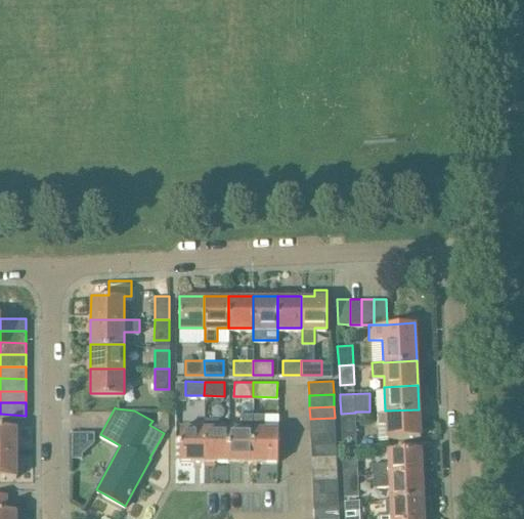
[(385,411),(378,411),(379,436),(420,434),(419,409),(385,411)]
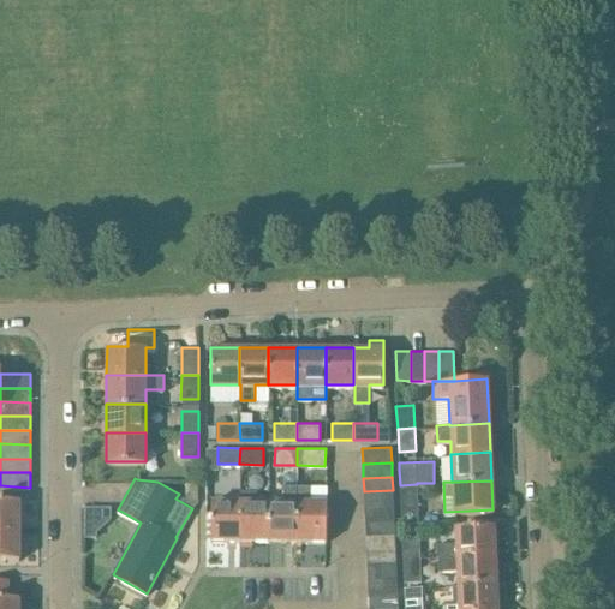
[(268,538),(297,538),(297,484),(284,483),(284,500),(268,500),(268,538)]
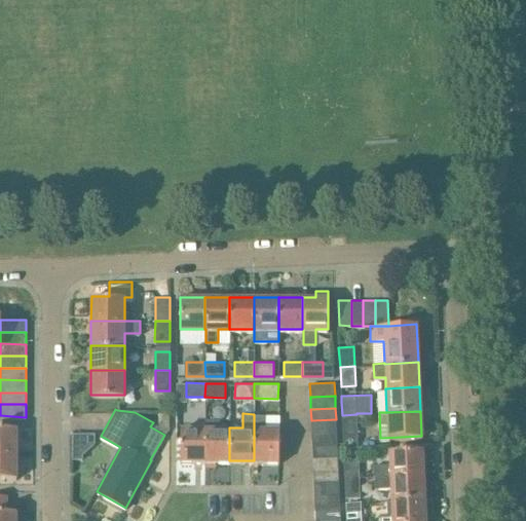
[(265,414),(254,414),(254,460),(278,461),(278,428),(265,428),(265,414)]
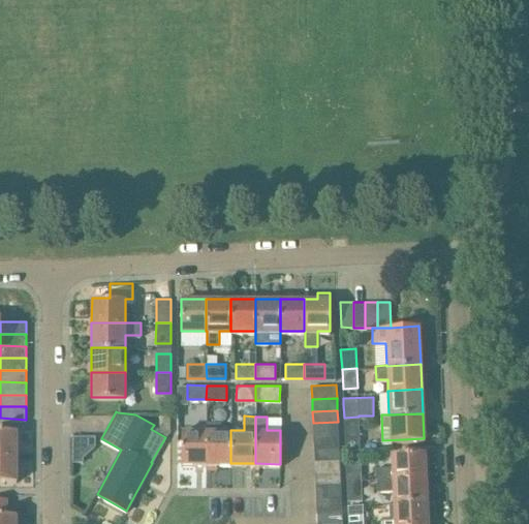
[(359,417),(344,418),(344,437),(345,450),(360,450),(359,436),(359,417)]
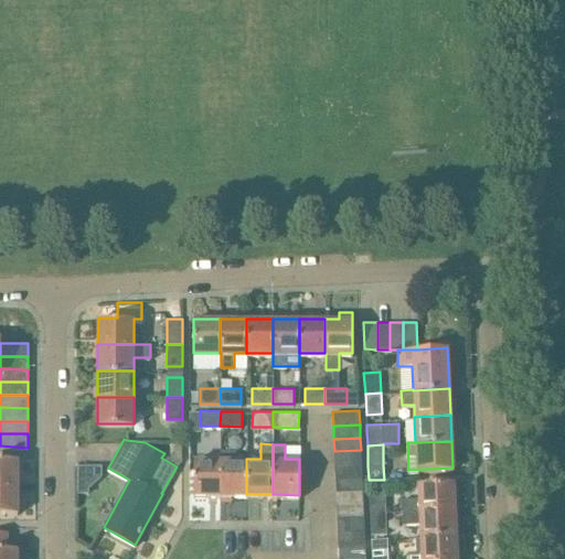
[(220,459),(220,494),(246,494),(246,459),(235,459),(235,450),(220,449),(220,459)]
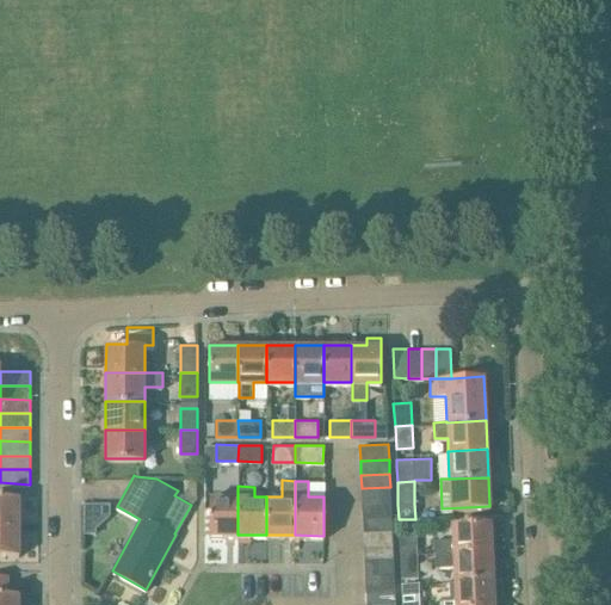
[(362,488),(362,502),(390,501),(390,487),(362,488)]
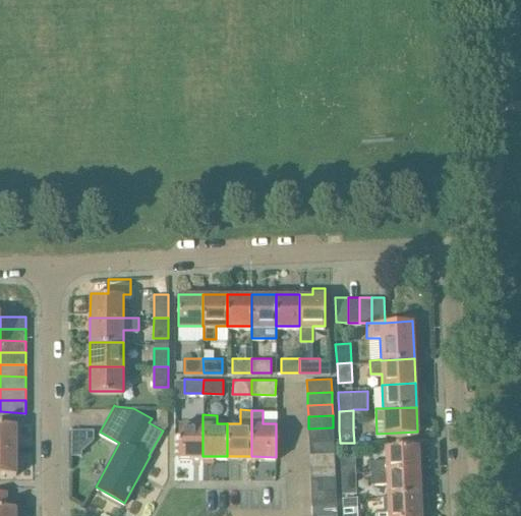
[(0,448),(16,448),(16,423),(0,422),(0,448)]
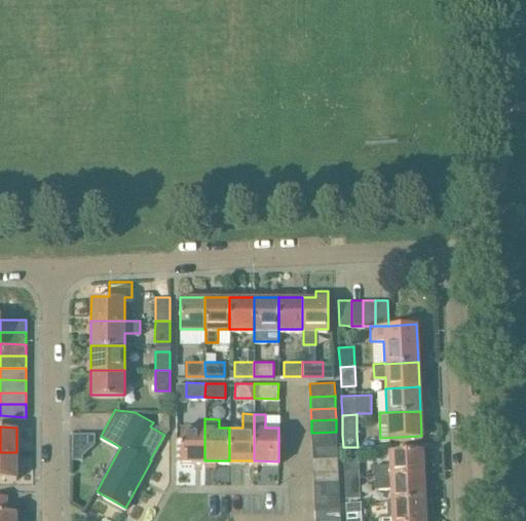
[(204,460),(204,428),(181,426),(180,460),(204,460)]
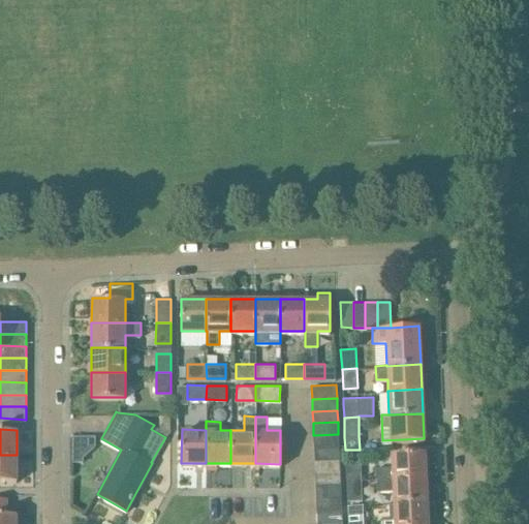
[(68,459),(87,460),(88,434),(69,433),(68,459)]
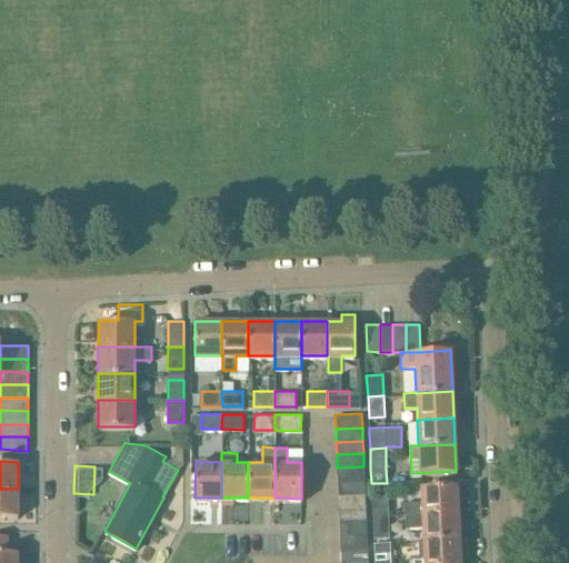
[(337,468),(338,481),(365,480),(363,466),(337,468)]
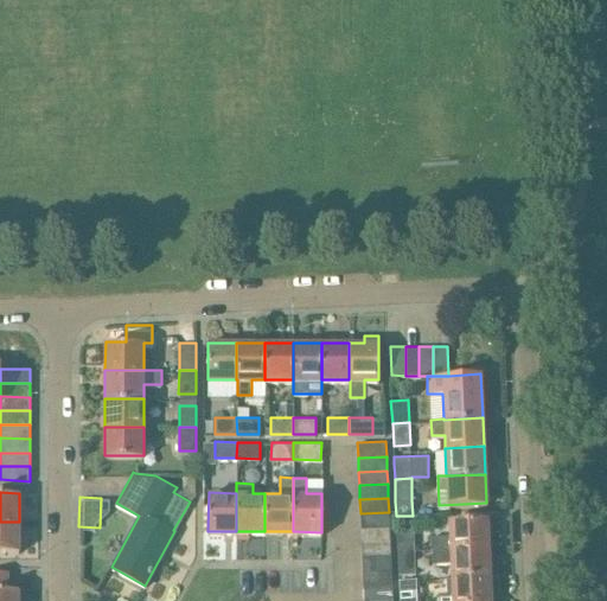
[(360,513),(360,528),(389,526),(389,512),(360,513)]
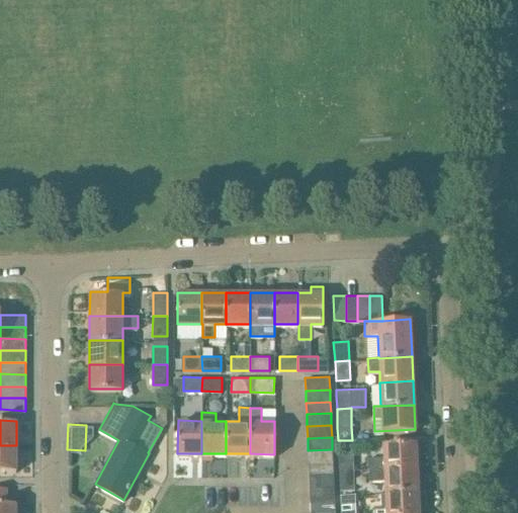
[(368,456),(369,468),(417,466),(416,442),(382,443),(382,455),(368,456)]
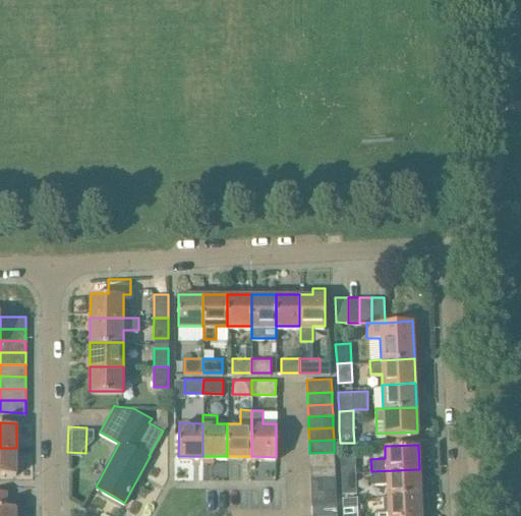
[(0,472),(16,473),(16,448),(0,448),(0,472)]
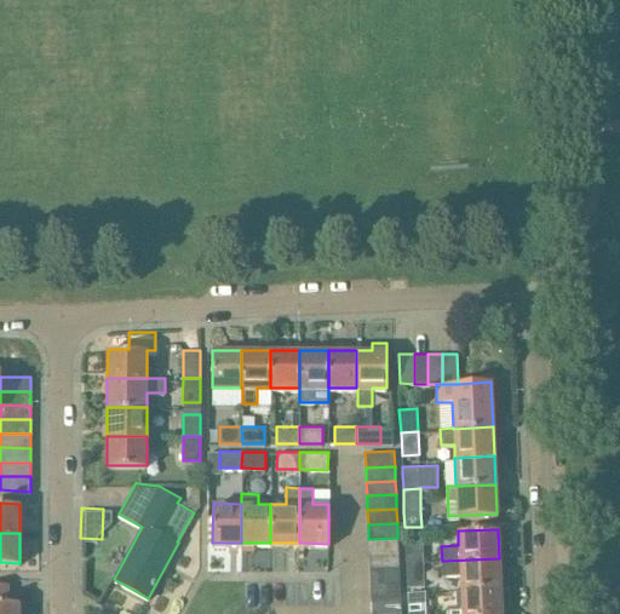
[(368,539),(369,554),(399,552),(397,538),(368,539)]
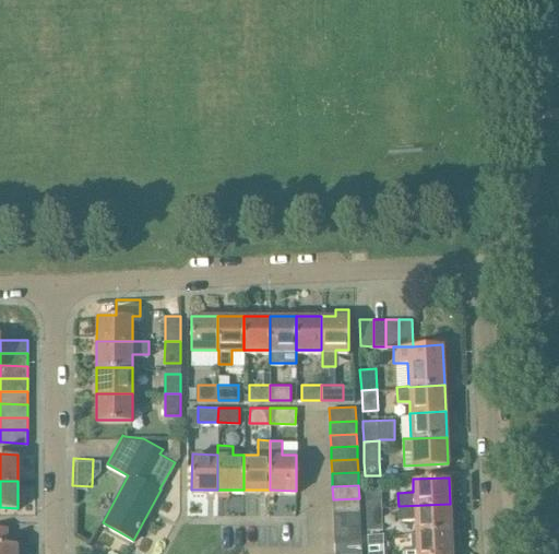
[(366,508),(382,507),(381,486),(366,487),(366,508)]
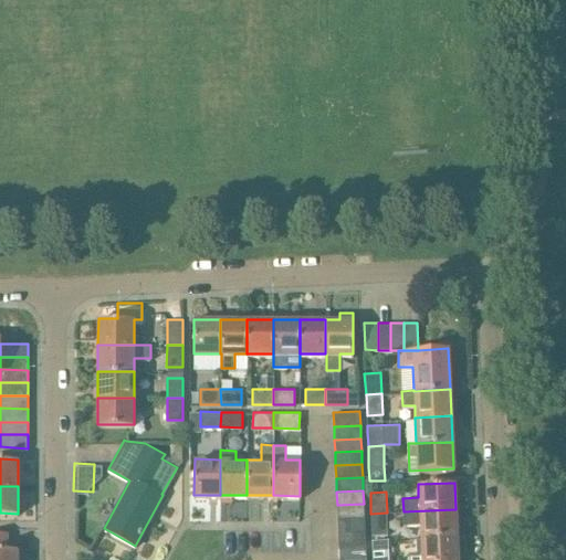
[(337,505),(337,518),(364,517),(364,504),(337,505)]
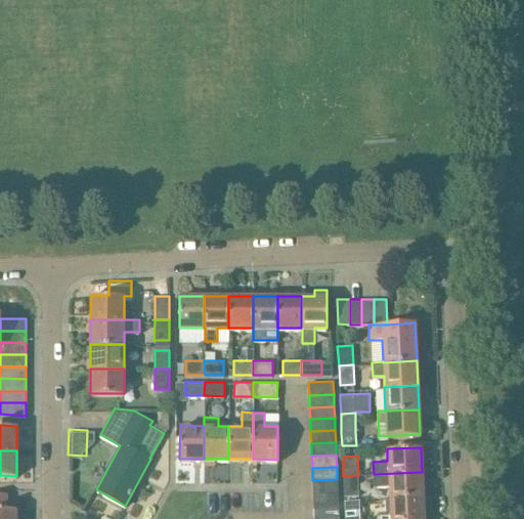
[(389,498),(423,496),(422,472),(374,474),(374,485),(388,484),(389,498)]
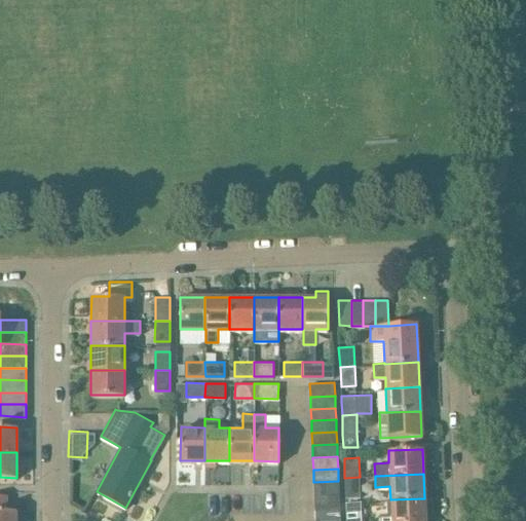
[(360,496),(360,477),(344,478),(345,496),(360,496)]
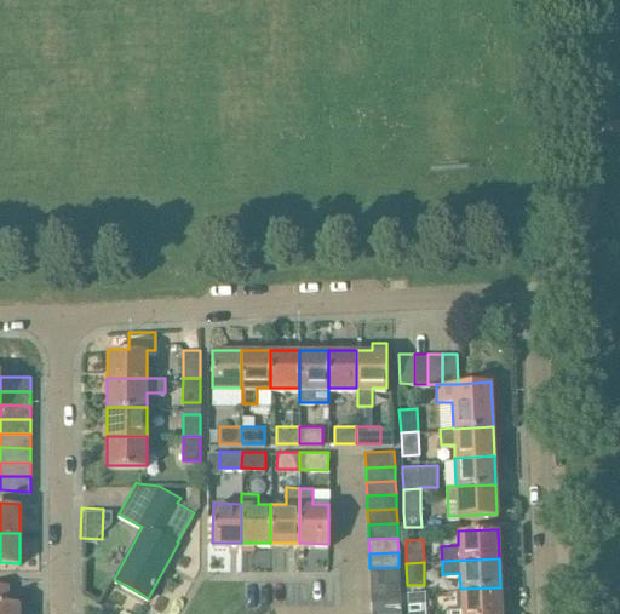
[(369,568),(371,583),(400,581),(399,567),(369,568)]
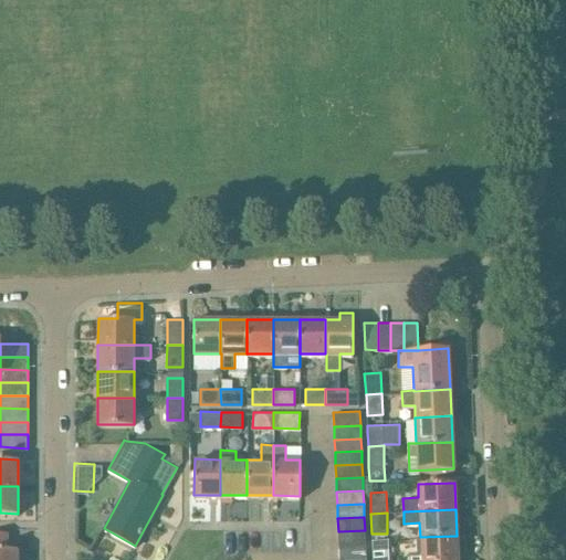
[(0,559),(18,559),(18,549),(8,549),(8,530),(0,530),(0,559)]
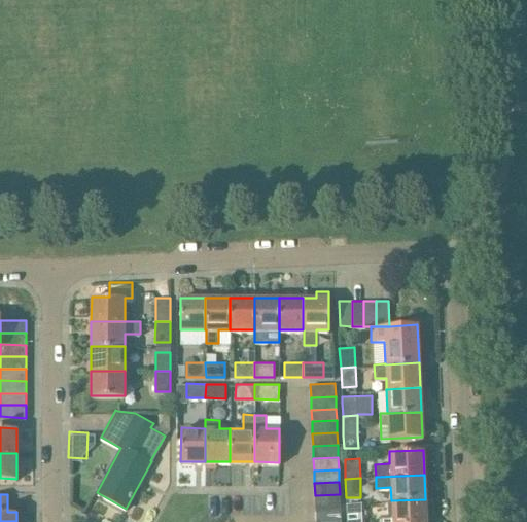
[(315,495),(316,508),(340,506),(340,494),(315,495)]
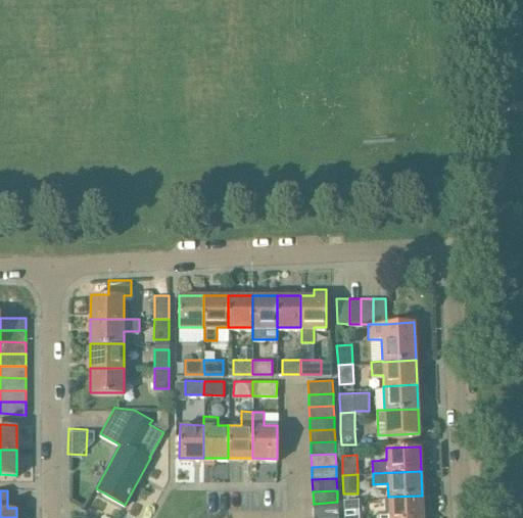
[(385,510),(378,511),(378,517),(422,517),(423,511),(429,511),(428,496),(422,496),(388,497),(384,498),(385,510)]
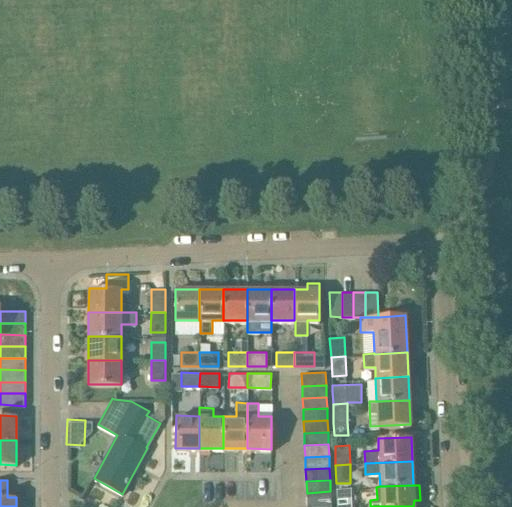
[(307,493),(307,504),(331,503),(330,491),(307,493)]
